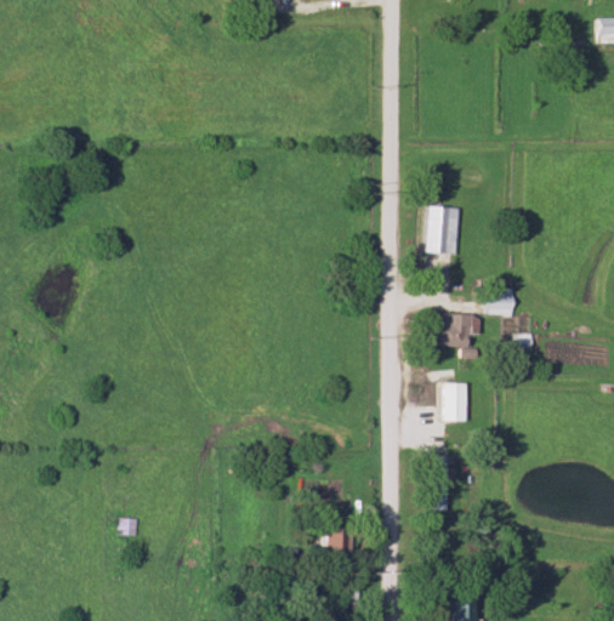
[(613,18),(597,18),(597,44),(613,44),(613,18)]
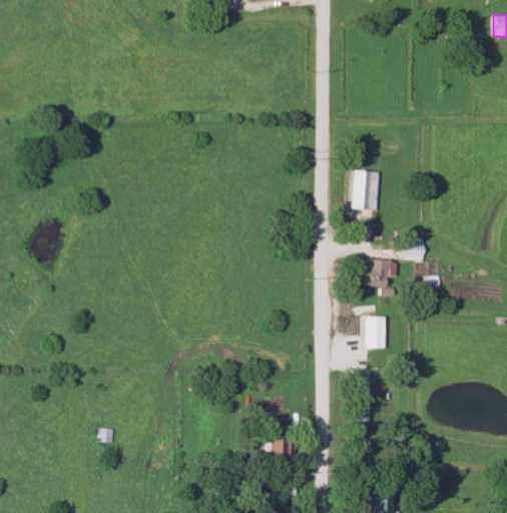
[(377,209),(377,170),(352,170),(352,209),(377,209)]
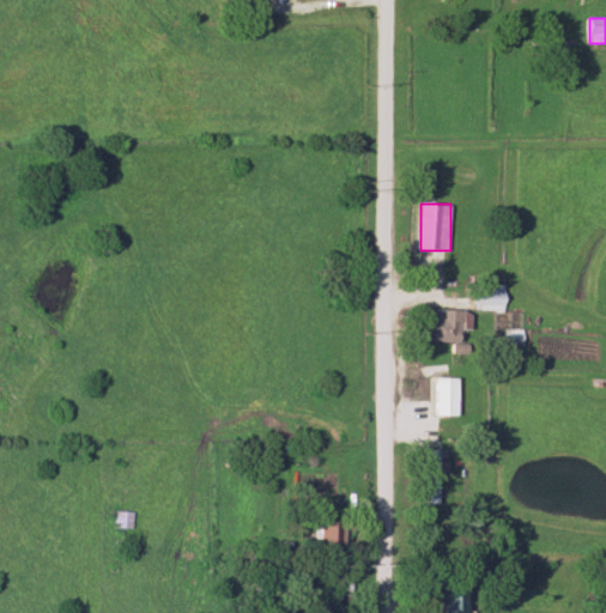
[(480,310),(505,310),(505,286),(480,286),(480,310)]
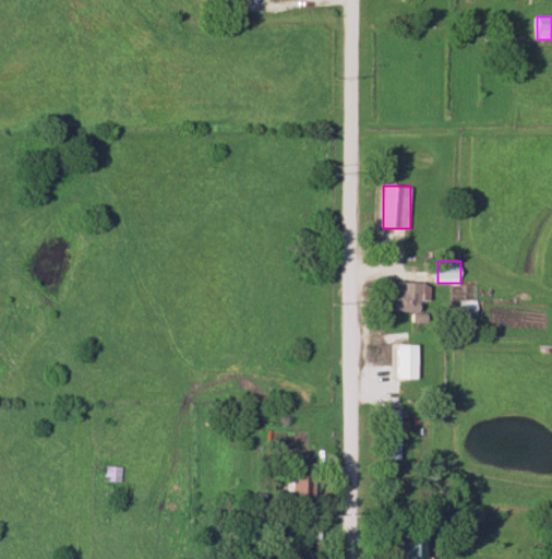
[(390,313),(421,313),(421,283),(390,283),(390,313)]
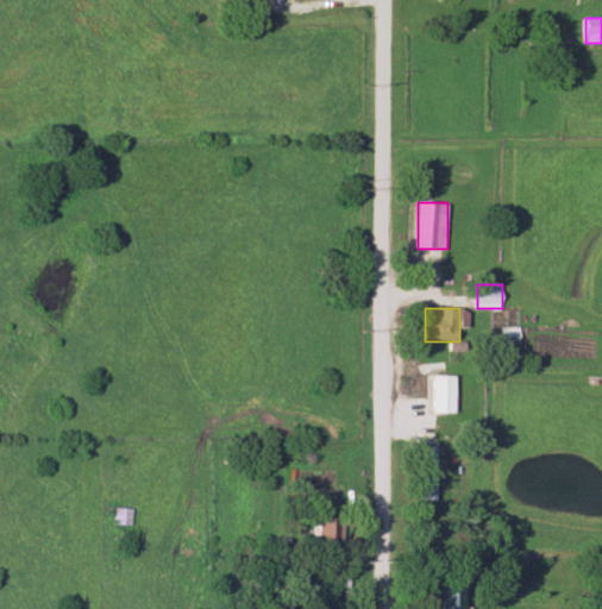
[(453,414),(453,376),(431,376),(431,414),(453,414)]
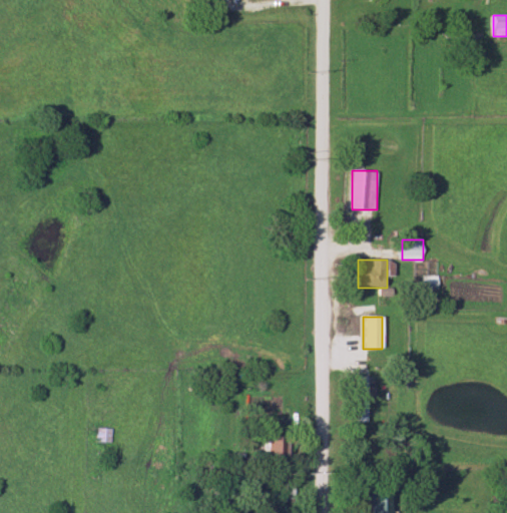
[(356,420),(366,420),(366,377),(356,377),(356,420)]
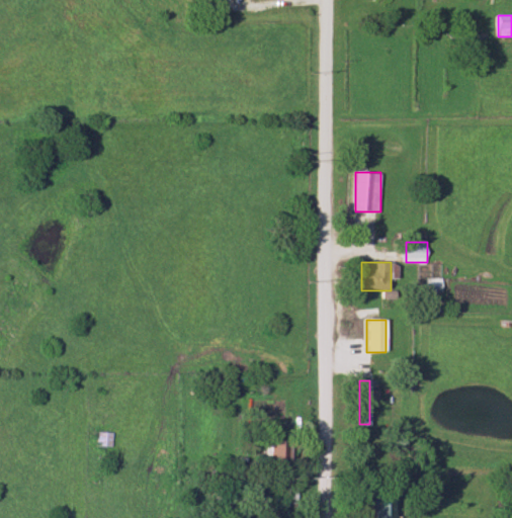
[(102,447),(116,447),(116,431),(102,431),(102,447)]
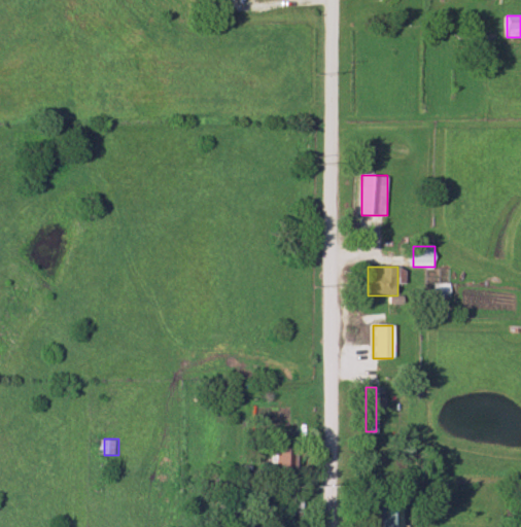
[(271,472),(294,472),(294,447),(271,447),(271,472)]
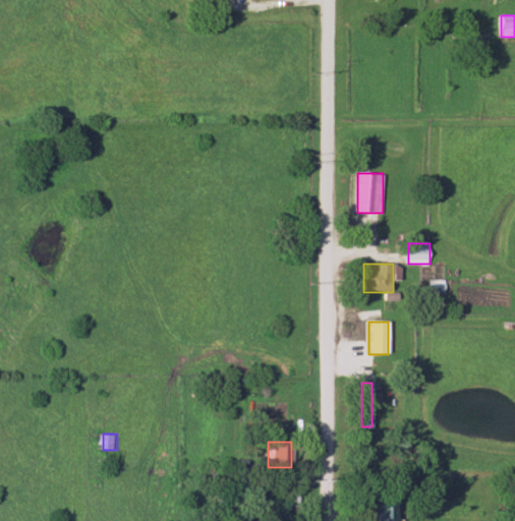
[(377,514),(377,520),(395,520),(396,498),(368,498),(368,514),(377,514)]
